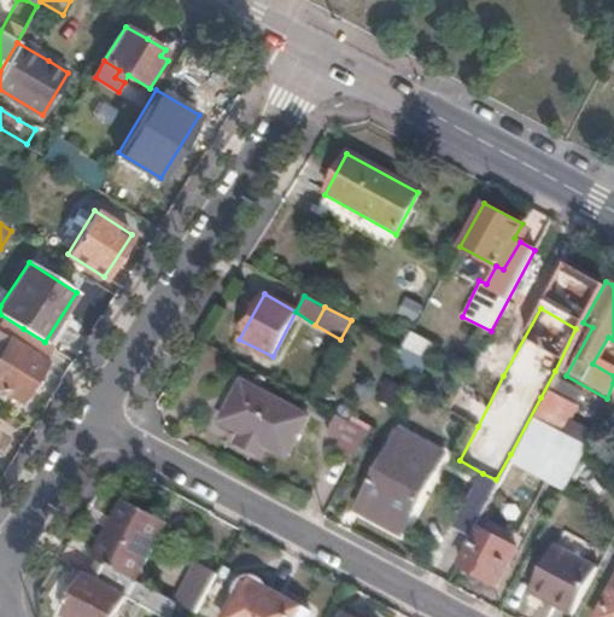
[(0,388),(19,400),(52,347),(45,342),(23,329),(15,343),(9,339),(0,353),(0,388)]
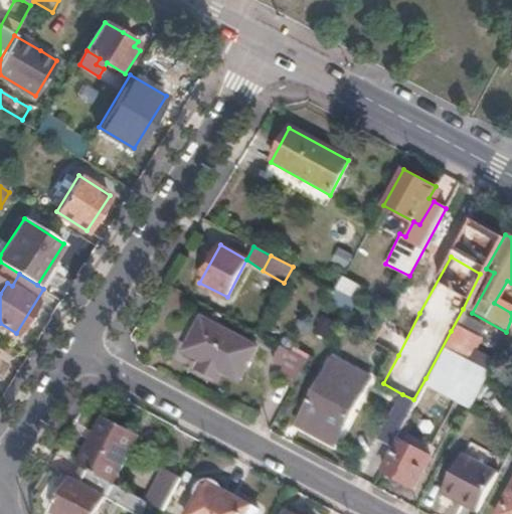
[(356,301),(362,289),(341,277),(335,290),(356,301)]
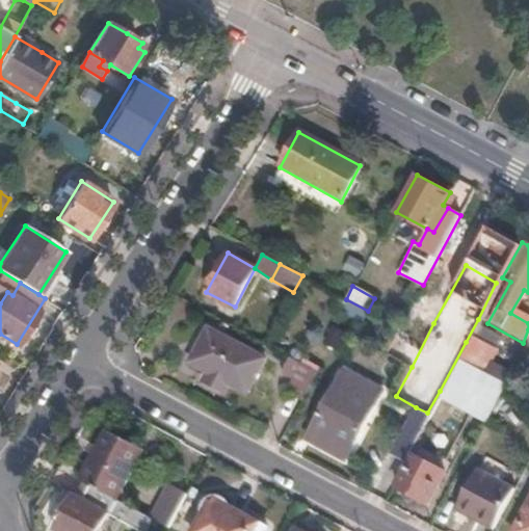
[(248,388),(267,354),(209,323),(191,357),(210,367),(230,378),(248,388)]
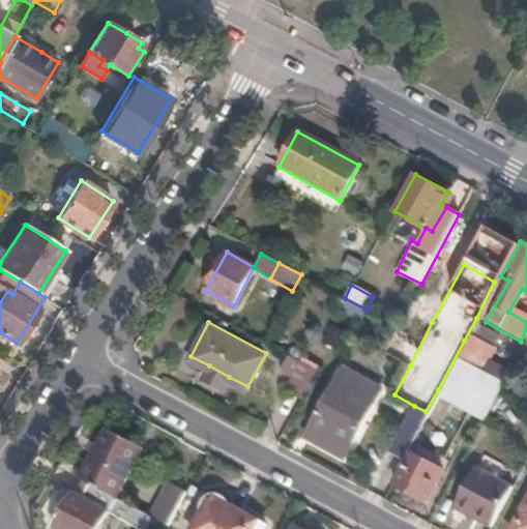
[(482,371),(495,347),(470,333),(458,358),(482,371)]
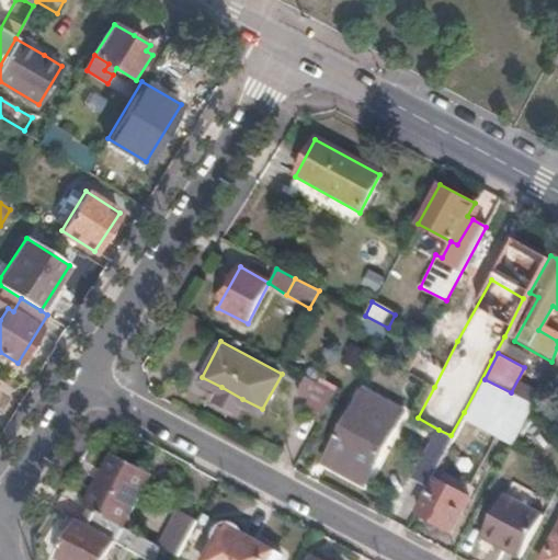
[(318,424),(334,393),(304,377),(295,393),(308,400),(300,414),(318,424)]
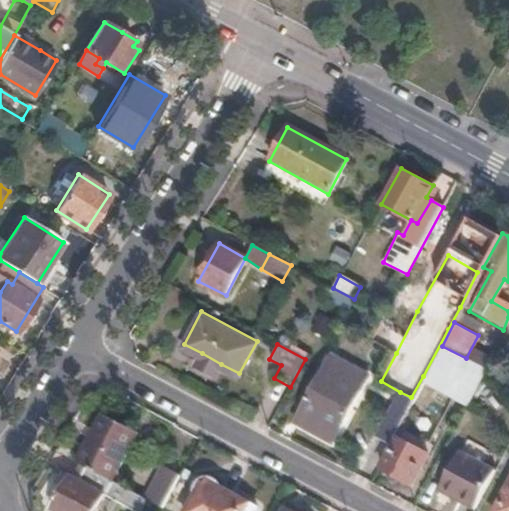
[(466,406),(486,370),(466,358),(442,346),(423,382),(439,392),(466,406)]
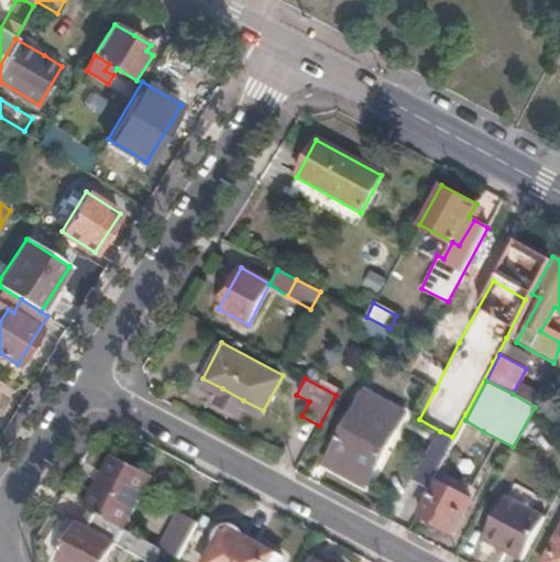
[(243,400),(222,388),(217,398),(239,409),(243,400)]
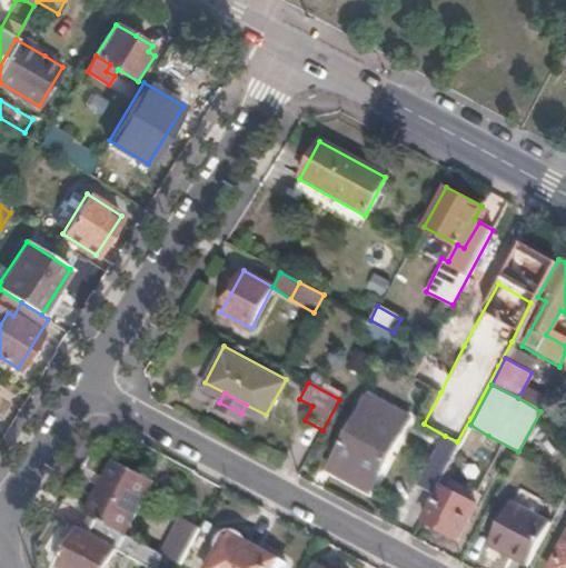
[(394,441),(407,417),(370,396),(348,435),(329,469),(366,490),(380,465),(394,441)]
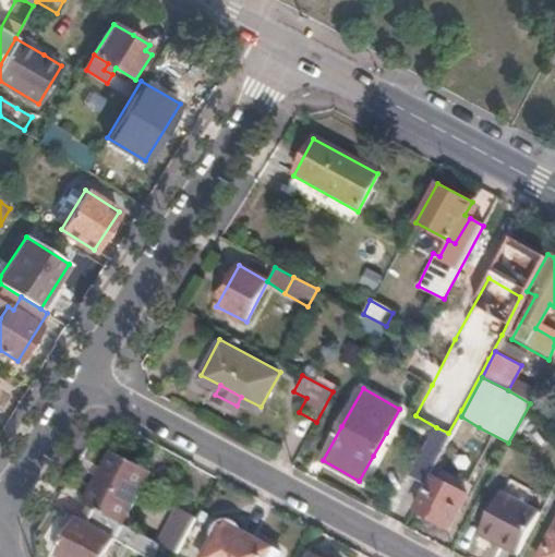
[(456,470),(479,427),(461,416),(451,435),(437,460),(454,469),(456,470)]
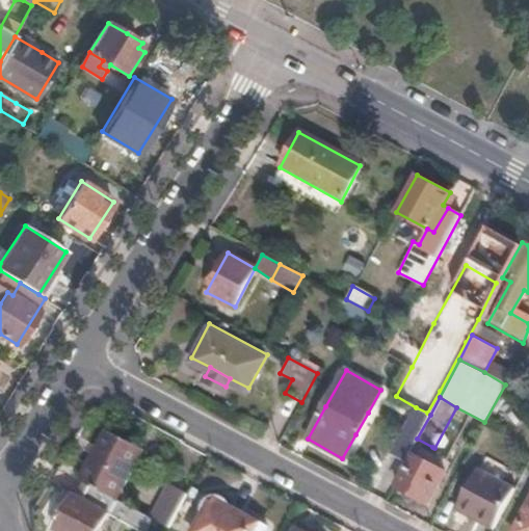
[(417,439),(430,415),(427,413),(416,407),(395,450),(407,456),(407,455),(417,439)]
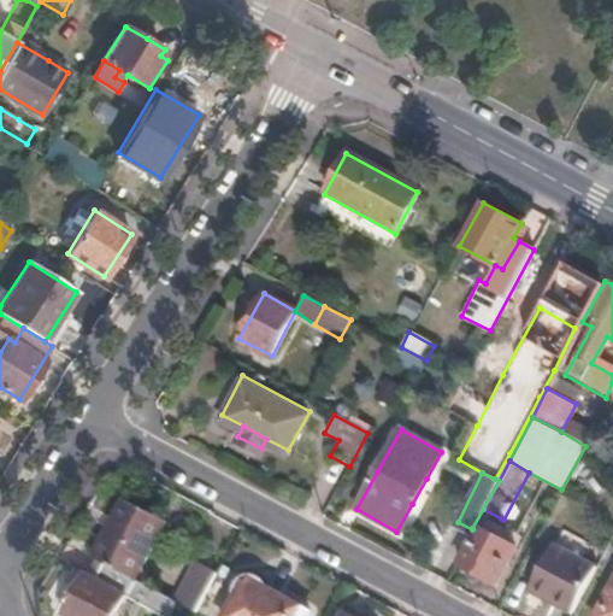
[(134,578),(163,523),(121,498),(88,553),(89,555),(104,562),(134,578)]
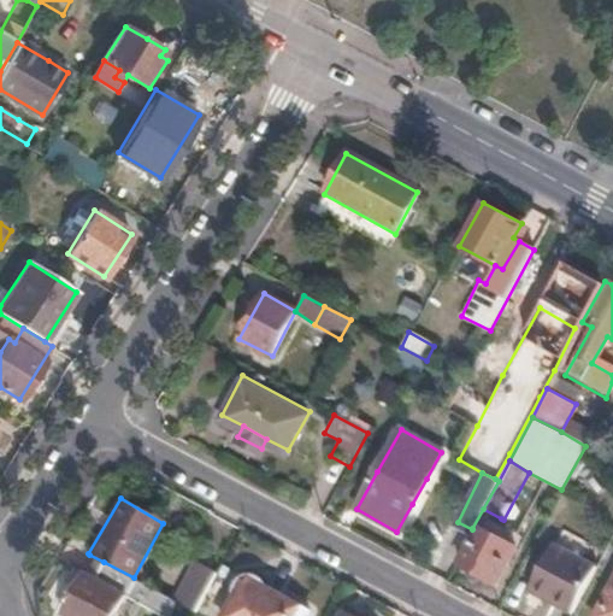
[(495,585),(505,564),(512,568),(517,561),(510,557),(513,549),(491,537),(501,518),(483,509),(472,528),(477,531),(458,564),(495,585)]
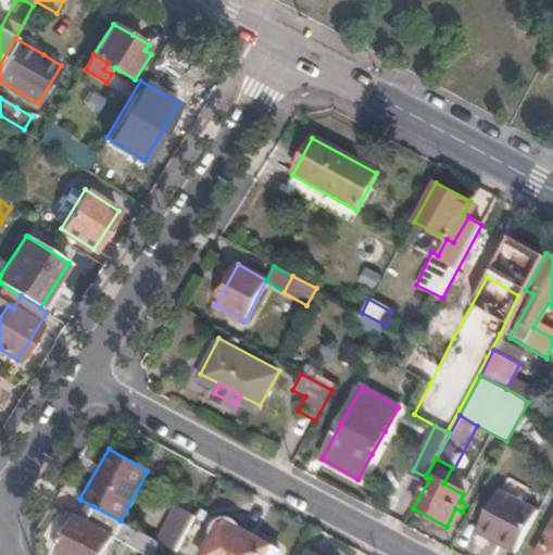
[(515,553),(532,521),(493,501),(477,533),(515,553)]
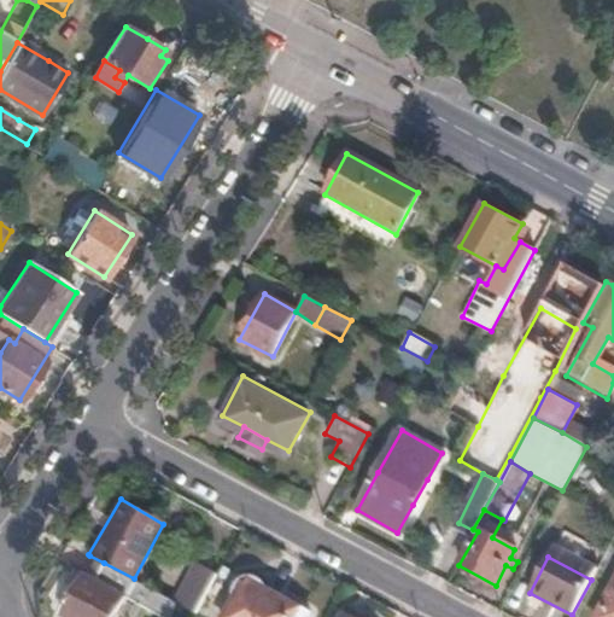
[(194,611),(216,571),(197,560),(174,600),(177,601),(194,611)]
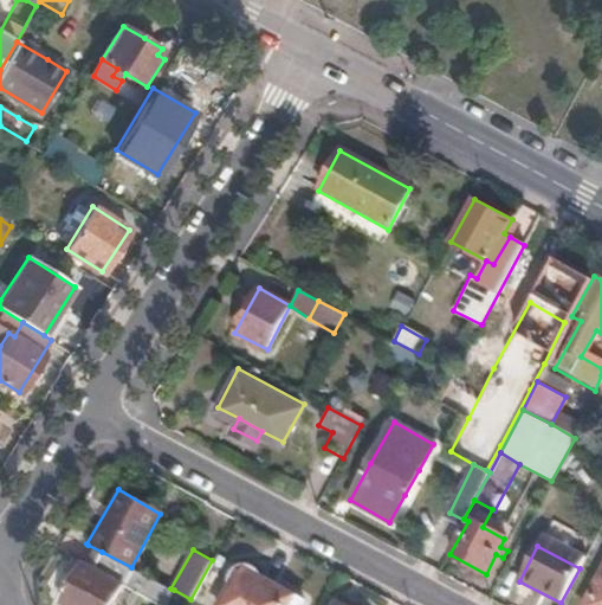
[(170,589),(131,567),(102,552),(92,568),(82,562),(59,603),(62,604),(114,604),(123,590),(150,604),(164,604),(174,590),(170,589)]
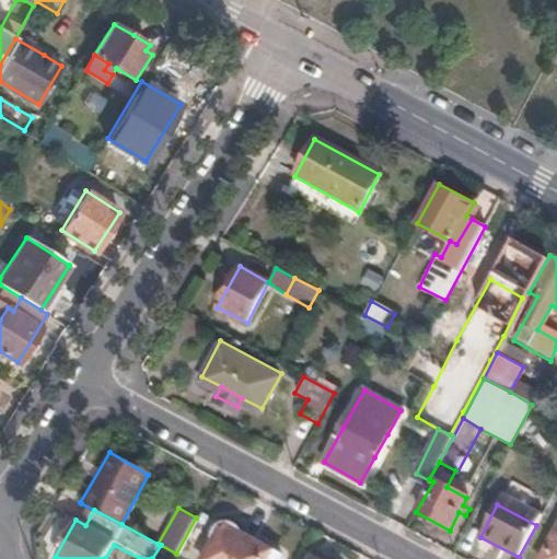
[(264,558),(270,549),(223,524),(202,558),(264,558)]
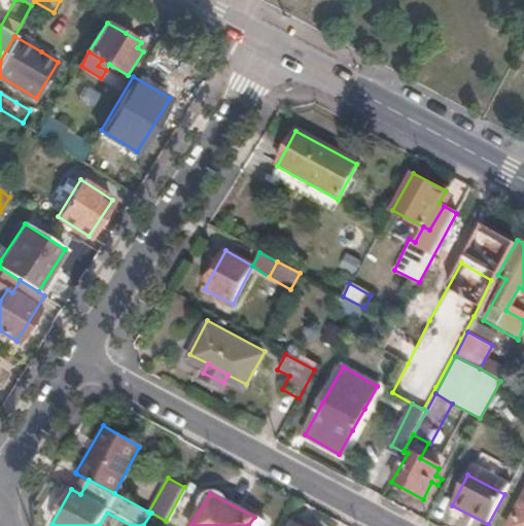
[(523,525),(523,498),(509,525),(523,525)]
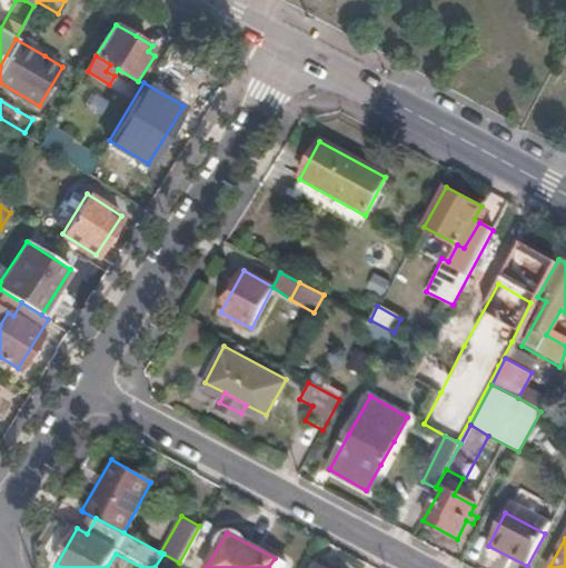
[(281,567),(285,562),(275,558),(268,567),(281,567)]
